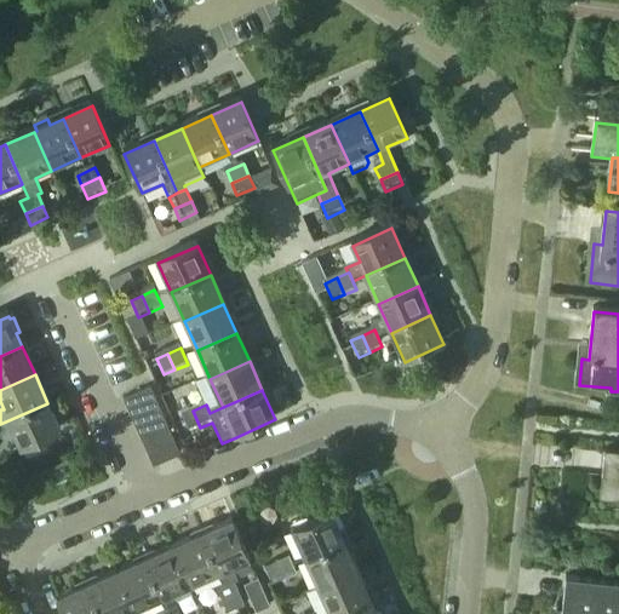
[(131,417),(158,405),(152,391),(125,402),(131,417)]
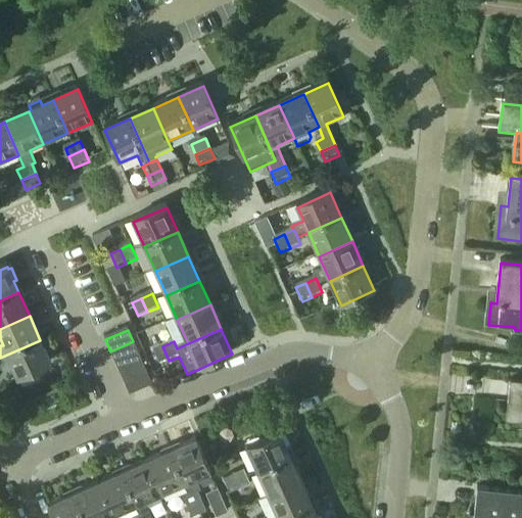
[(51,365),(40,340),(0,358),(0,369),(1,371),(1,370),(2,370),(12,365),(18,380),(51,365)]
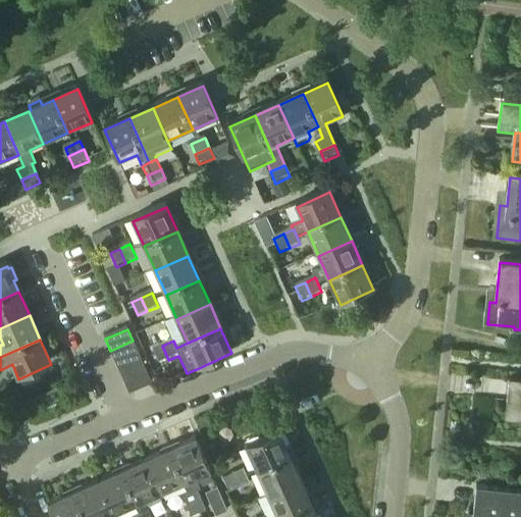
[(110,351),(115,361),(138,352),(133,341),(110,351)]
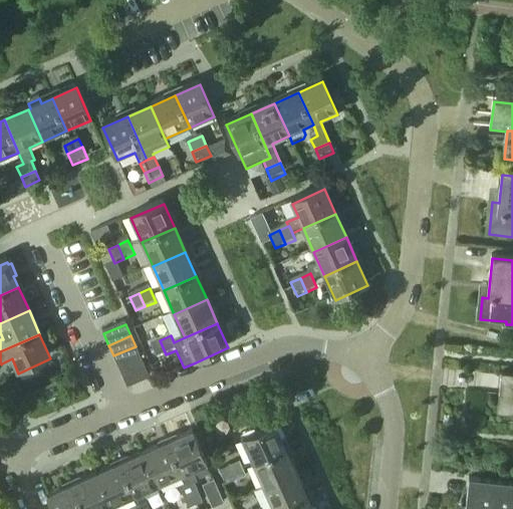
[(157,358),(166,354),(160,340),(151,344),(157,358)]
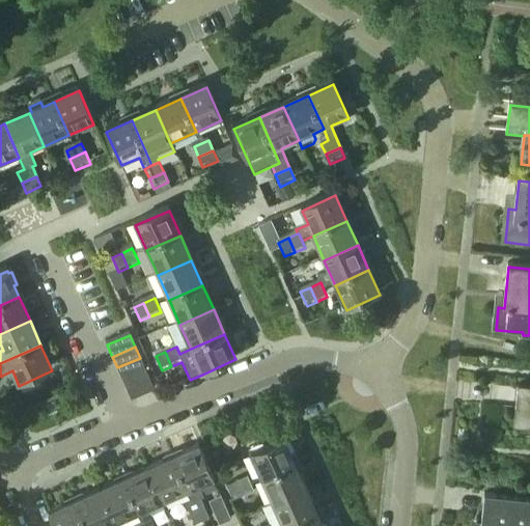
[(117,367),(122,380),(145,369),(140,358),(117,367)]
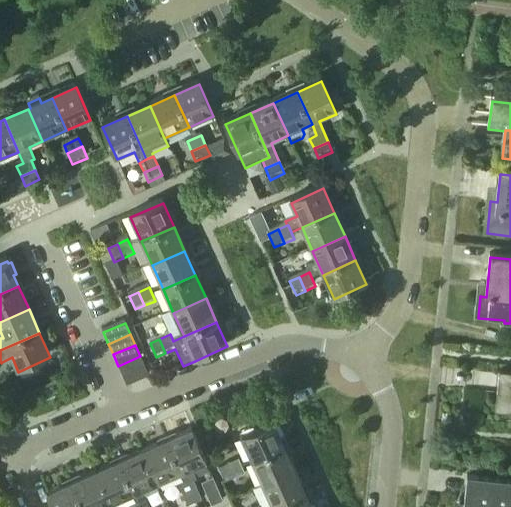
[(118,366),(123,377),(145,367),(140,356),(118,366)]
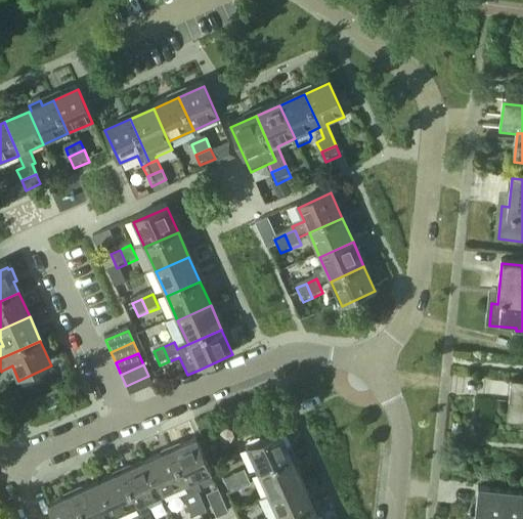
[(154,387),(148,376),(126,386),(131,397),(154,387)]
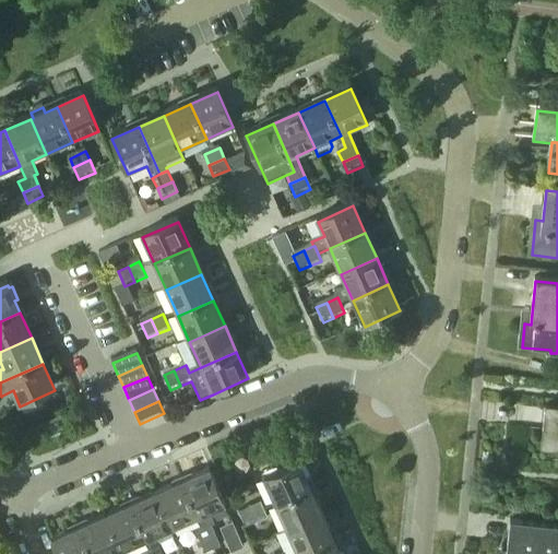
[(557,409),(546,408),(542,451),(557,452),(557,409)]
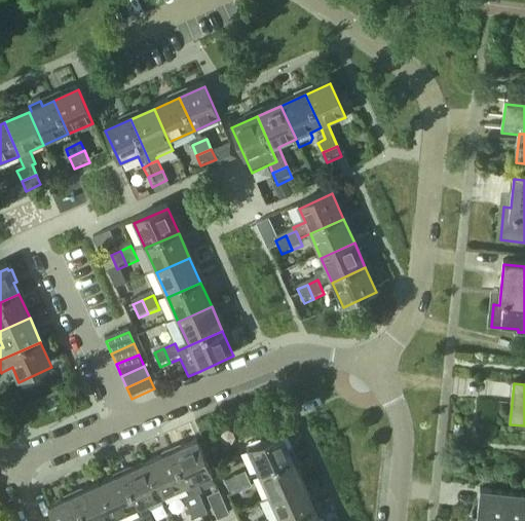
[(250,452),(260,477),(294,462),(283,437),(250,452)]
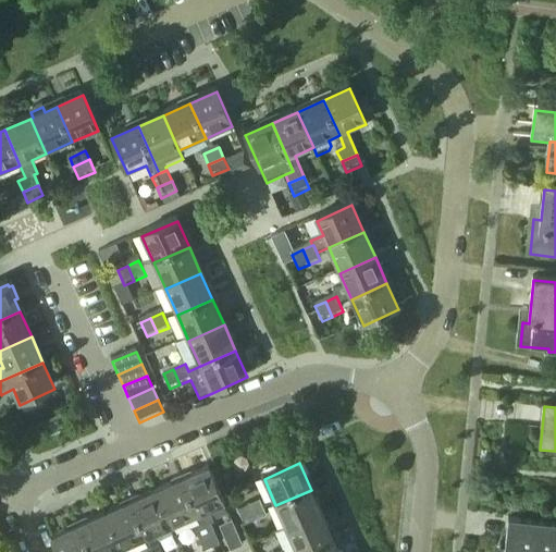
[(200,543),(215,536),(211,526),(215,525),(210,512),(225,505),(209,470),(183,481),(198,517),(204,529),(196,532),(200,543)]
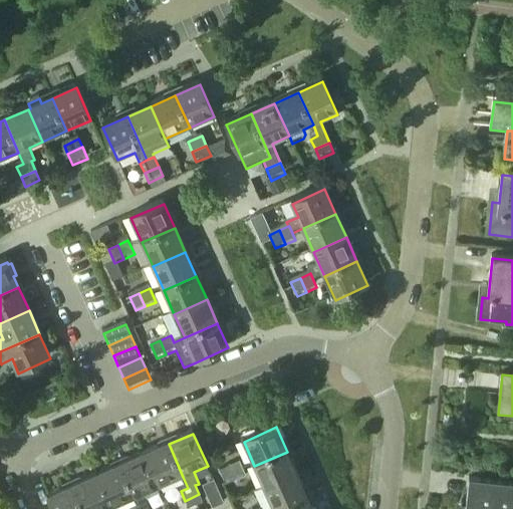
[(144,455),(159,487),(183,477),(169,444),(144,455)]
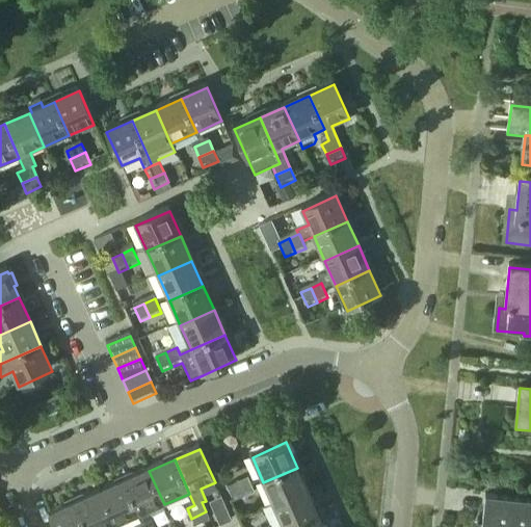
[(297,468),(263,482),(274,506),(308,492),(297,468)]
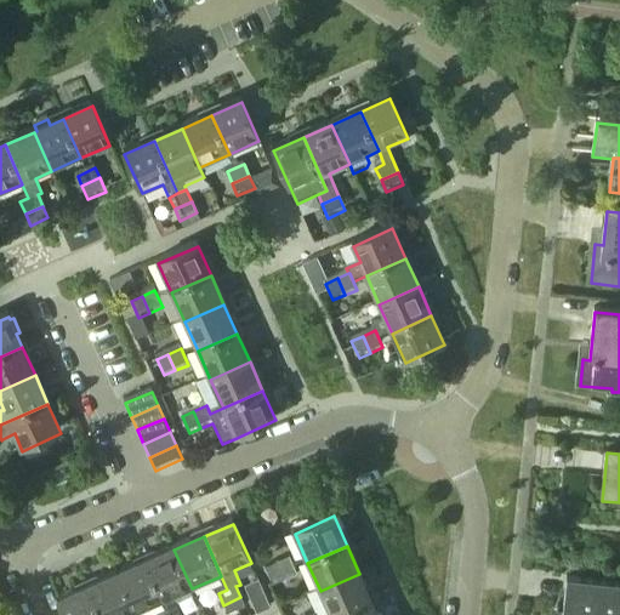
[(174,550),(144,563),(163,602),(168,614),(180,614),(172,598),(192,588),(174,550)]
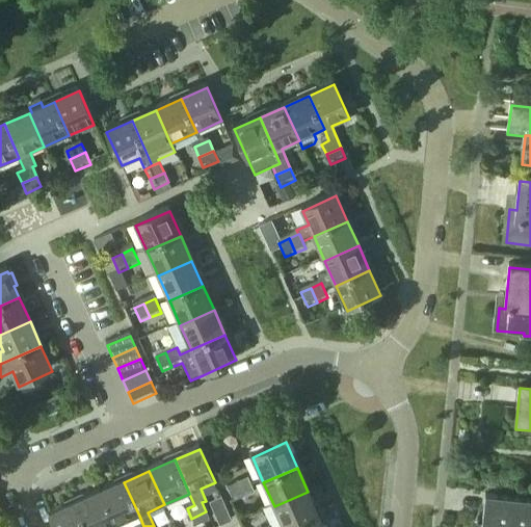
[(248,480),(237,485),(244,500),(256,495),(248,480)]
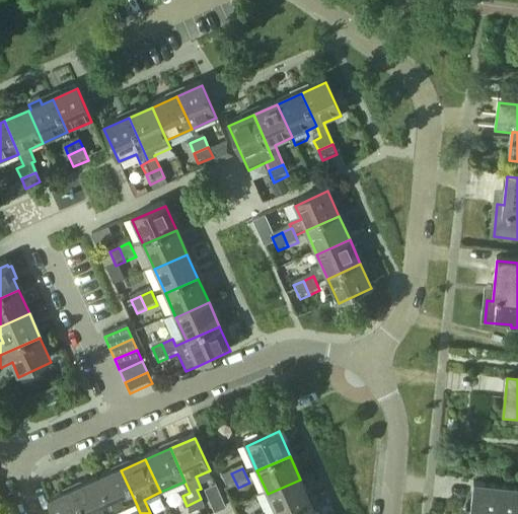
[(114,513),(136,503),(121,470),(97,482),(112,513),(114,513)]
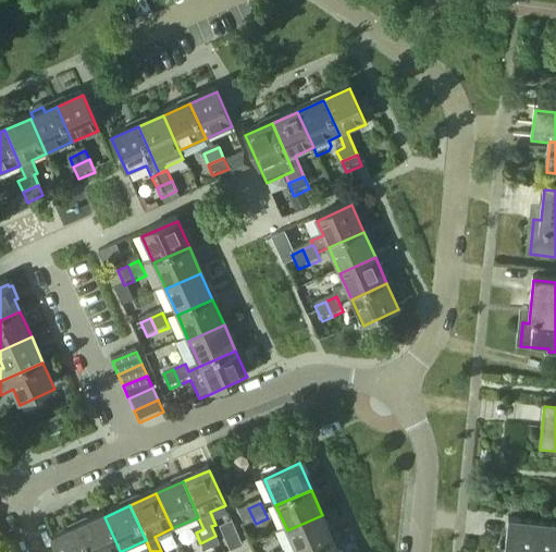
[(248,508),(239,512),(246,528),(256,524),(248,508)]
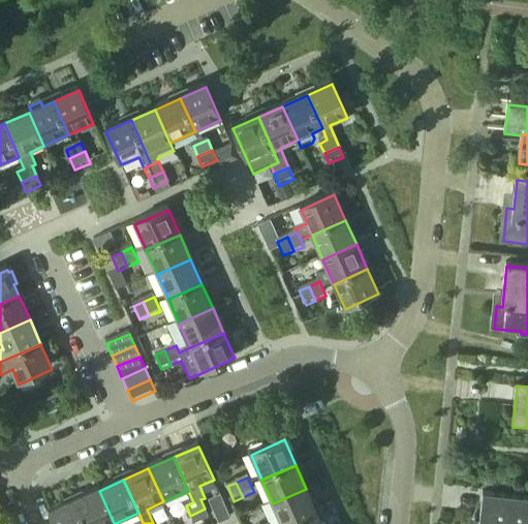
[(294,523),(316,513),(306,489),(273,503),(281,523),(294,523)]
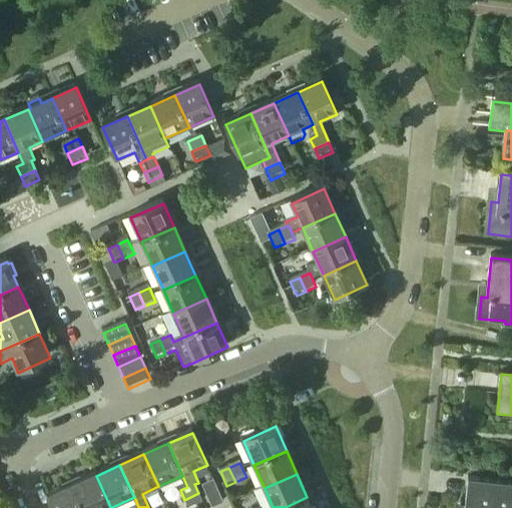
[(110,507),(96,476),(72,486),(81,507),(110,507)]
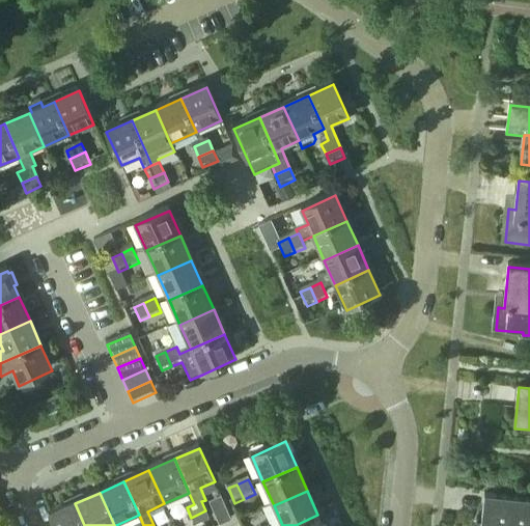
[(529,501),(485,496),(482,525),(529,525),(529,501)]
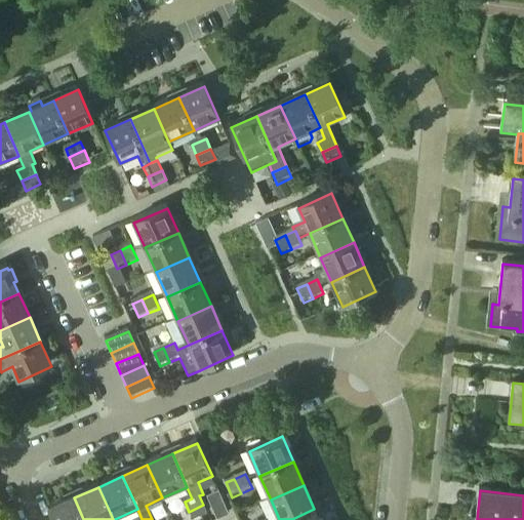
[(83,519),(74,497),(49,509),(54,519),(83,519)]
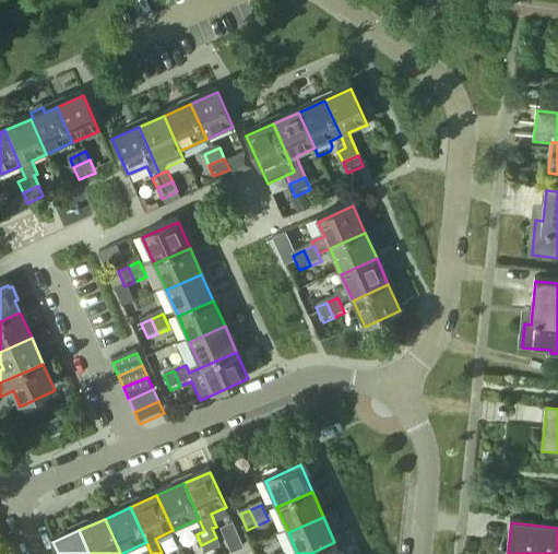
[(222,549),(216,538),(201,545),(204,553),(213,553),(222,549)]
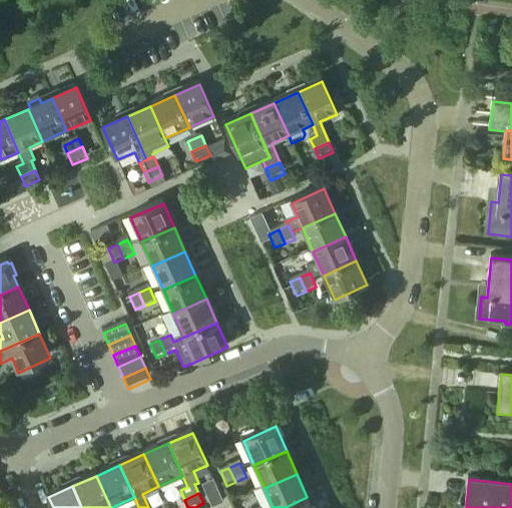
[(312,507),(307,497),(286,507),(312,507)]
